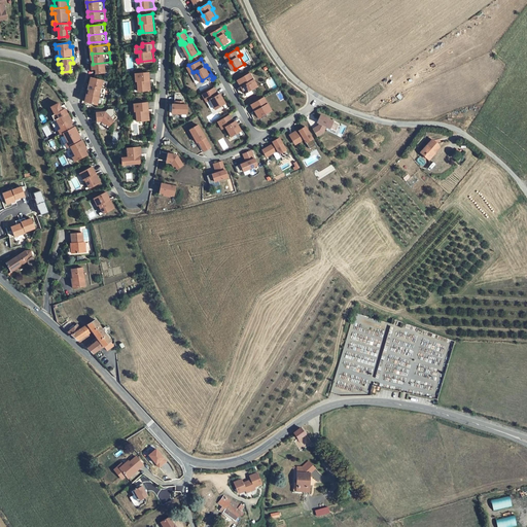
[(97,68),(97,72),(111,71),(110,62),(93,64),(93,68),(97,68)]
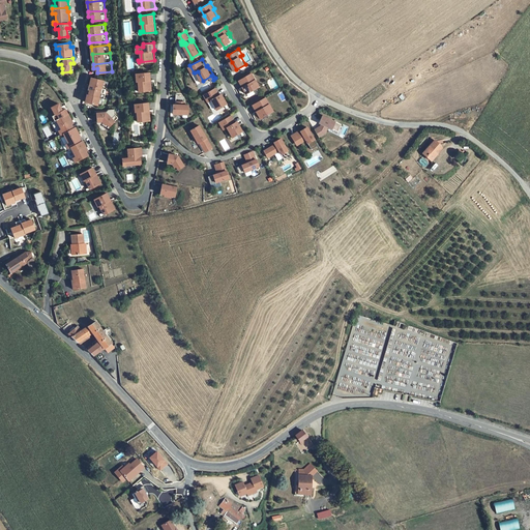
[(151,71),(137,74),(138,81),(140,81),(141,89),(138,89),(138,91),(153,89),(151,71)]
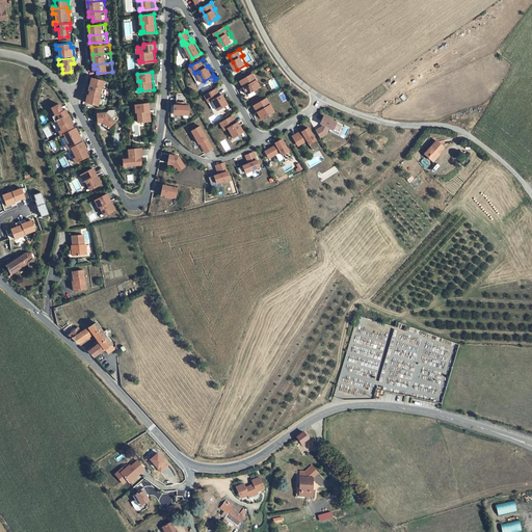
[(255,72),(242,79),(246,85),(249,90),(249,92),(263,84),(255,72)]
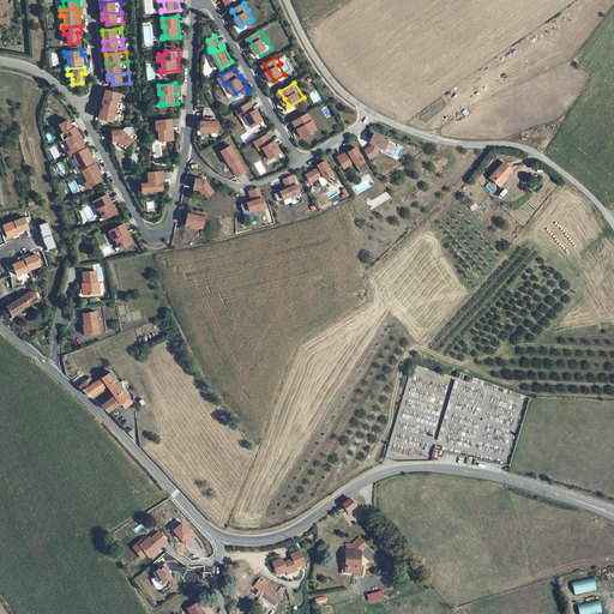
[(107,89),(104,97),(119,101),(121,92),(107,89)]
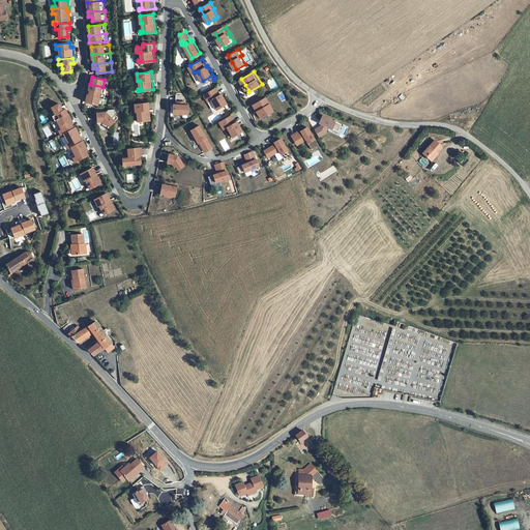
[(90,84),(88,93),(106,97),(108,88),(102,87),(90,84)]
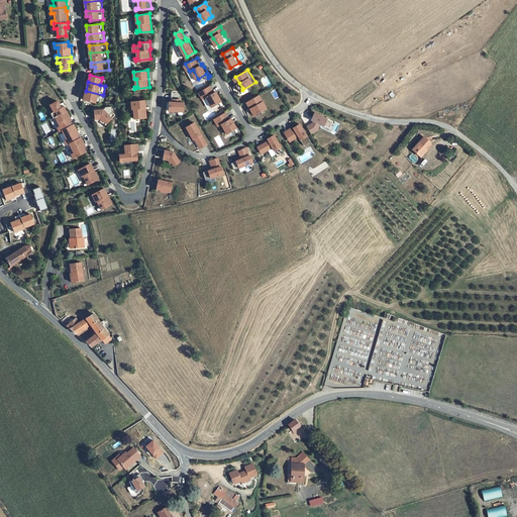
[(212,84),(201,91),(205,98),(208,96),(213,105),(221,101),(223,104),(225,103),(220,93),(218,90),(216,91),(212,84)]
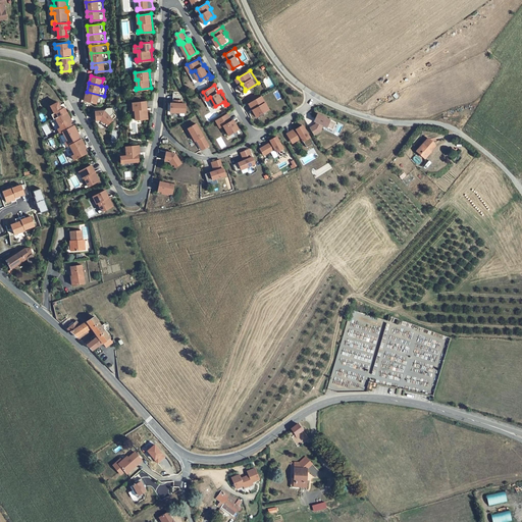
[(172,101),(172,110),(188,111),(188,102),(185,102),(185,96),(181,90),(175,90),(175,99),(176,99),(176,102),(172,101)]
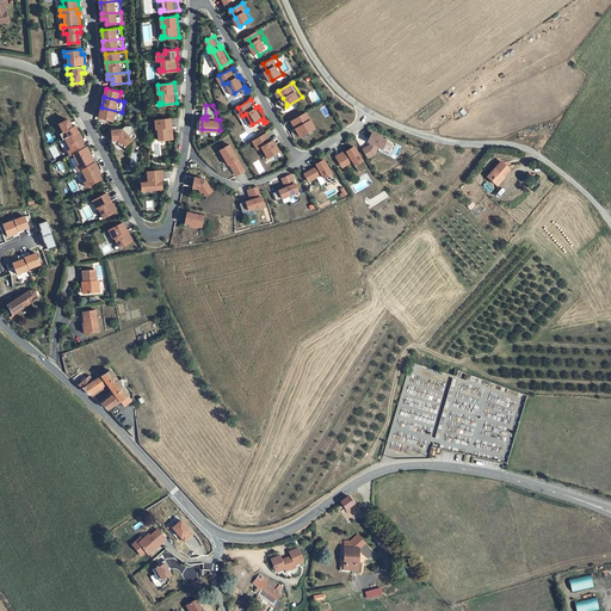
[(102,107),(99,117),(113,121),(116,113),(121,115),(122,112),(102,107)]
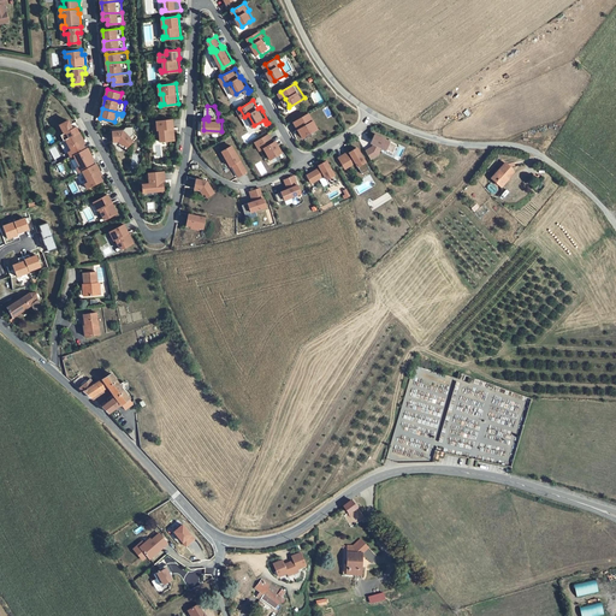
[(312,111),(297,119),(301,126),(304,134),(306,135),(321,126),(312,111)]
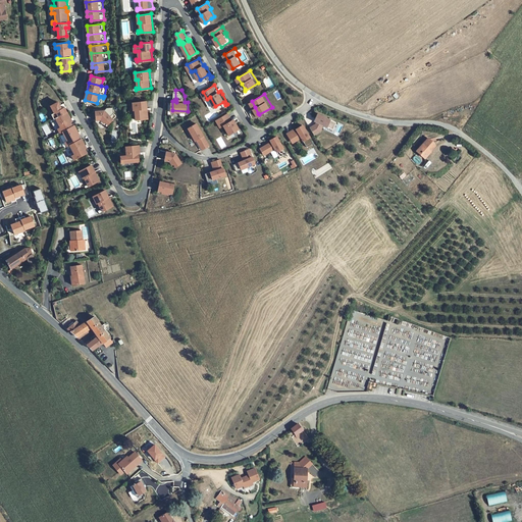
[(148,100),(134,101),(135,109),(137,109),(138,117),(134,117),(135,119),(150,117),(148,100)]
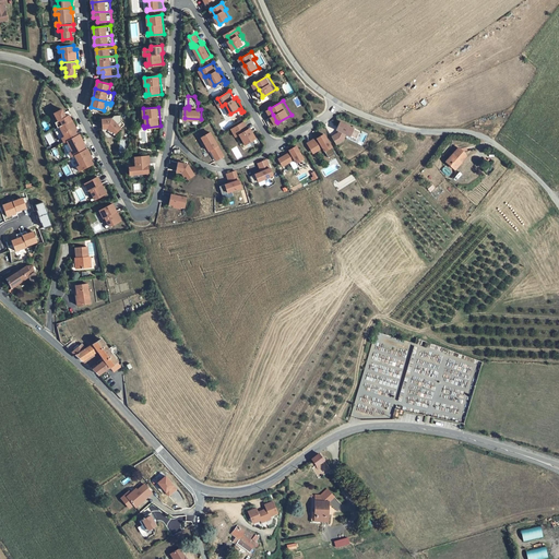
[(226,121),(242,114),(240,110),(227,117),(222,107),(219,108),(226,121)]
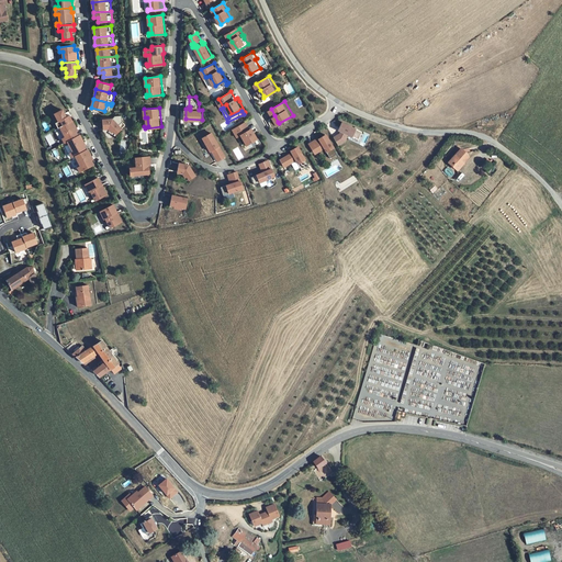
[(57,122),(59,127),(74,120),(70,114),(68,116),(64,109),(56,113),(59,121),(57,122)]
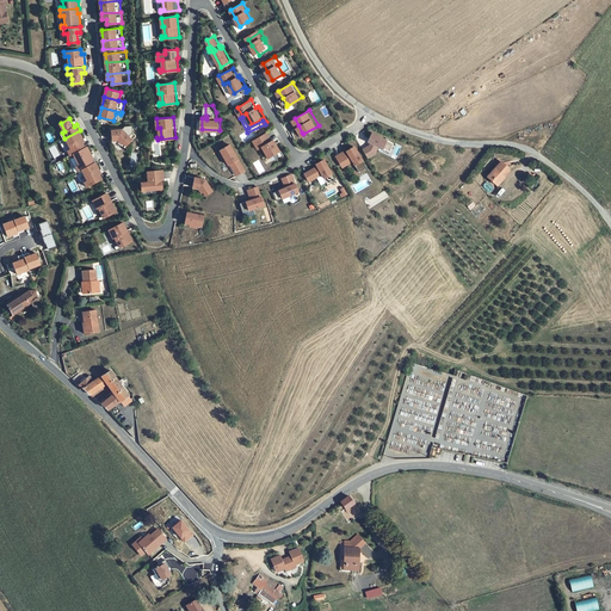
[(113,129),(113,140),(119,139),(123,142),(124,141),(128,144),(134,139),(123,128),(113,129)]
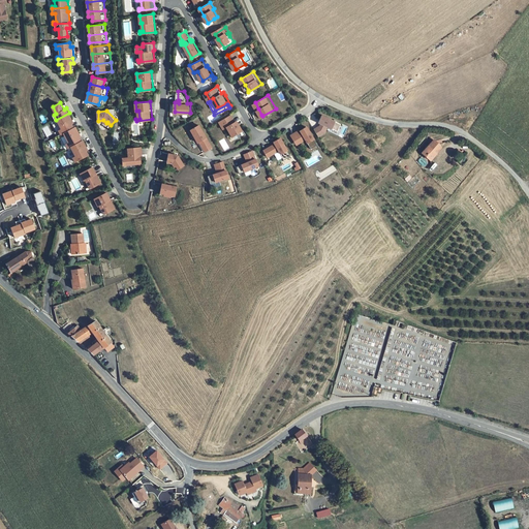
[(56,120),(55,120),(56,122),(59,121),(63,128),(60,129),(62,133),(75,127),(73,123),(74,122),(69,113),(56,120)]
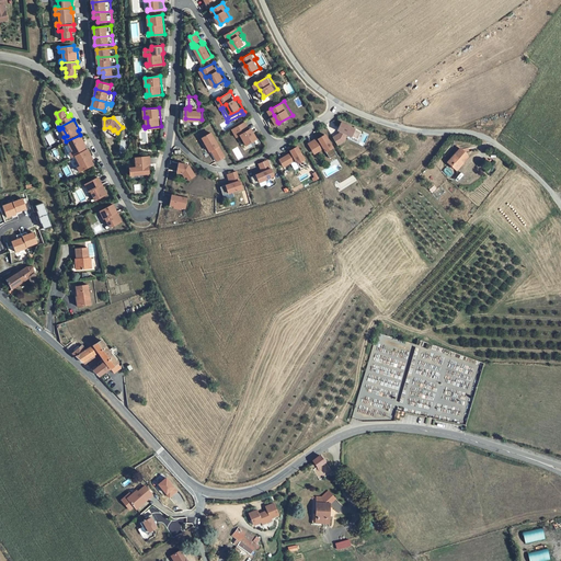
[(343,130),(336,134),(342,142),(347,138),(351,132),(362,136),(365,128),(345,119),(341,127),(344,128),(343,130)]
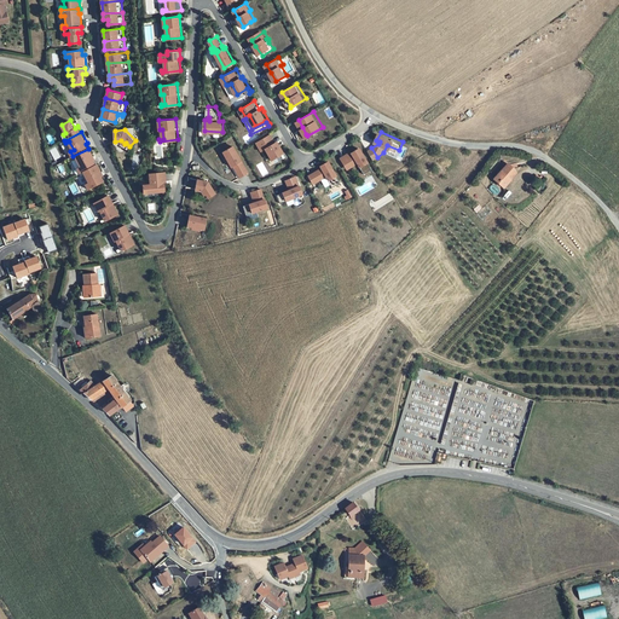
[(273,133),(259,140),(264,149),(265,149),(268,146),(275,158),(284,152),(287,156),(289,155),(282,143),(279,139),(278,140),(273,133)]
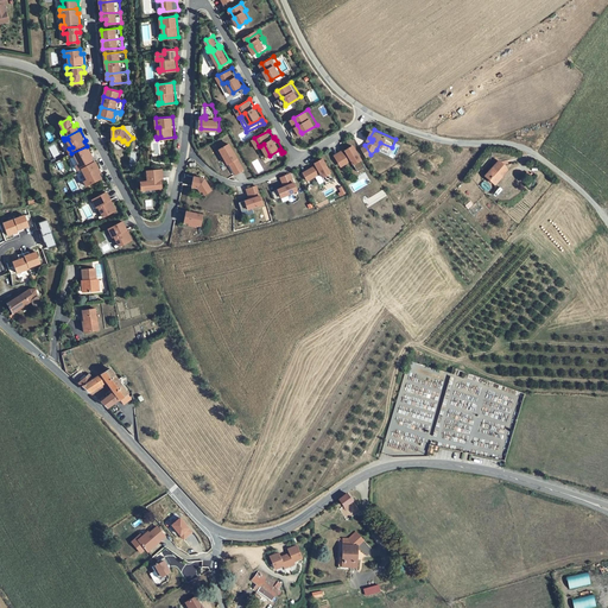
[(232,141),(222,147),(230,162),(232,160),(234,159),(235,162),(233,163),(239,172),(247,168),(232,141)]
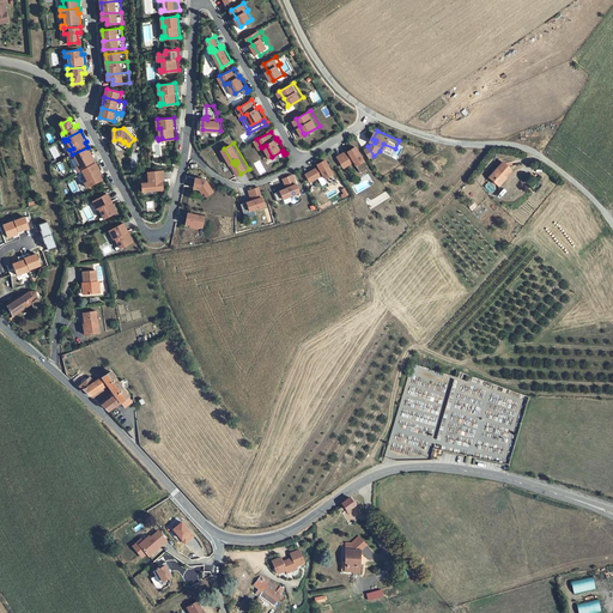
[(349,149),(341,155),(346,163),(350,161),(351,163),(358,158),(364,170),(372,165),(359,144),(352,149),(356,155),(353,156),(349,149)]
